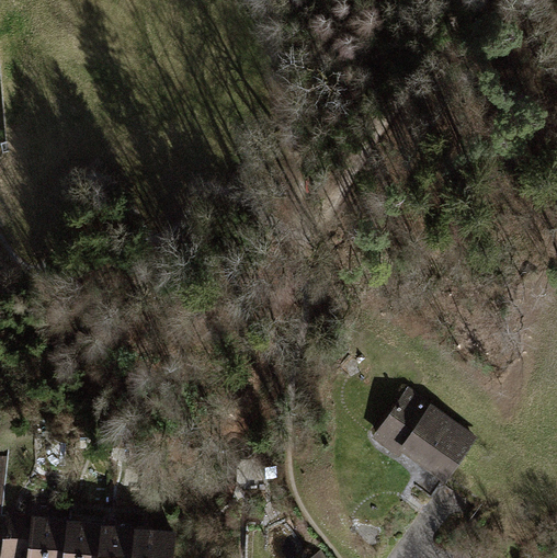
[(443,482),(470,445),(405,397),(374,440),(395,455),(398,451),(443,482)]
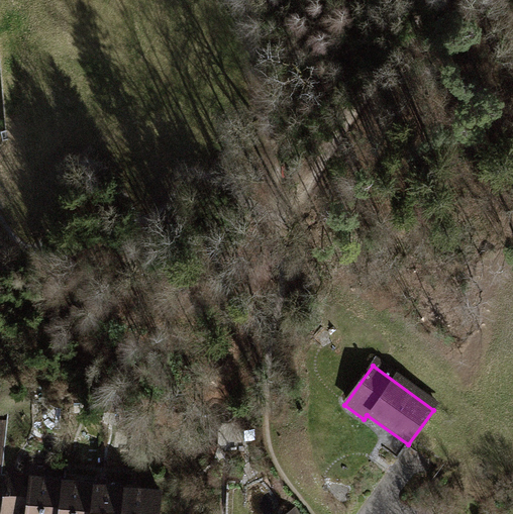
[(57,513),(63,479),(27,474),(26,480),(21,513),(57,513)]
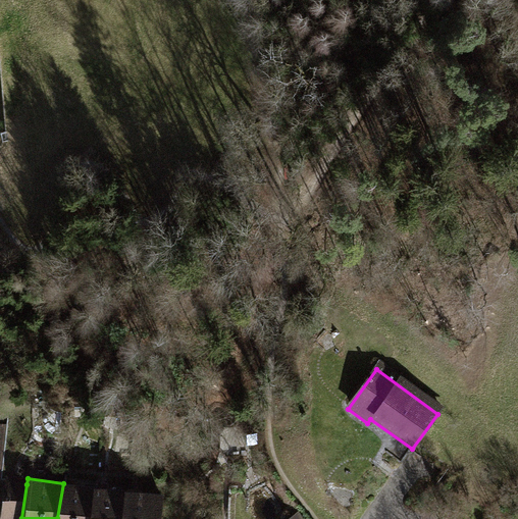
[(21,518),(27,484),(7,481),(1,518),(21,518)]
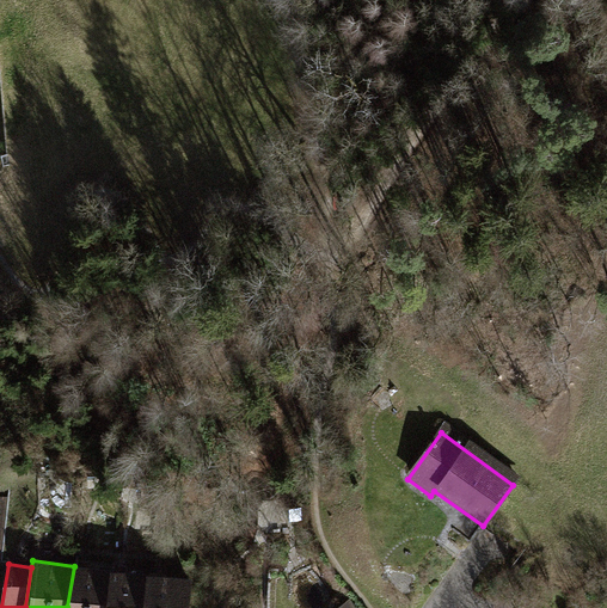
[(104,607),(110,571),(74,566),(67,607),(104,607)]
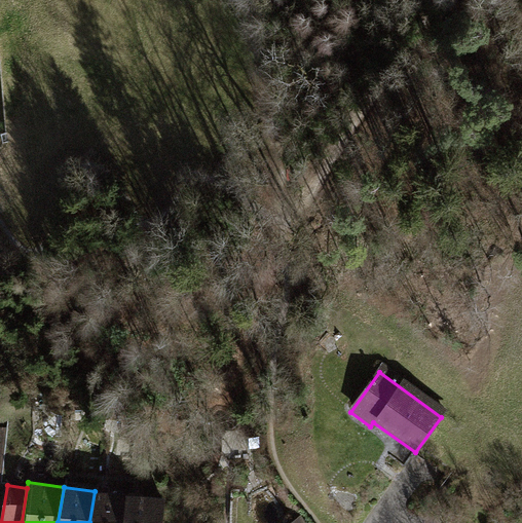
[(121,522),(125,495),(95,491),(89,522),(121,522)]
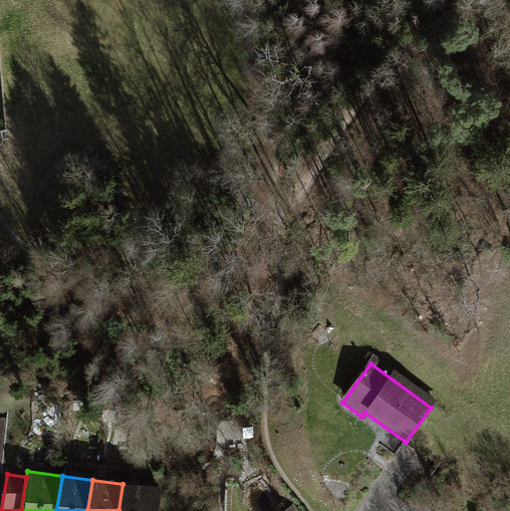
[(155,510),(159,485),(123,480),(122,484),(118,510),(155,510)]
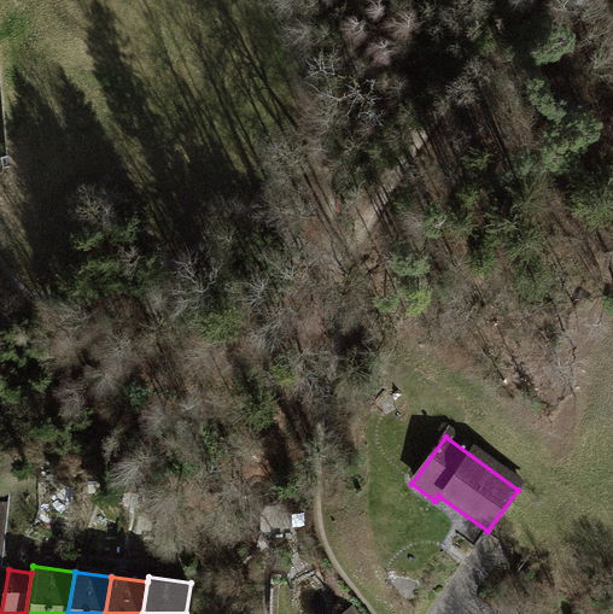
All buildings are outlined.
